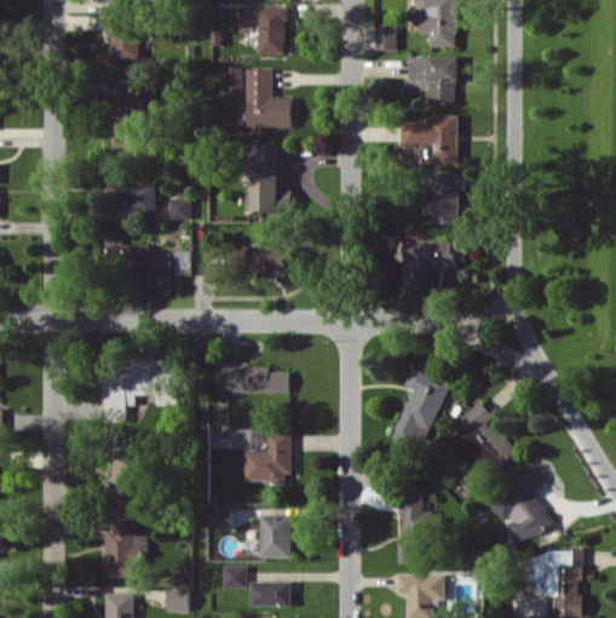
[(111,11),(132,12),(132,0),(105,0),(105,1),(111,1),(111,11)]
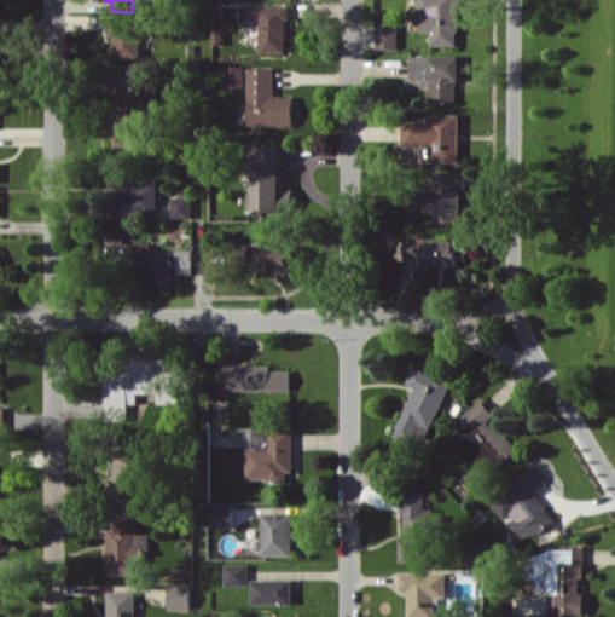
[(456,0),(415,0),(415,11),(410,11),(408,21),(418,21),(418,34),(429,34),(428,47),(456,47),(456,0)]
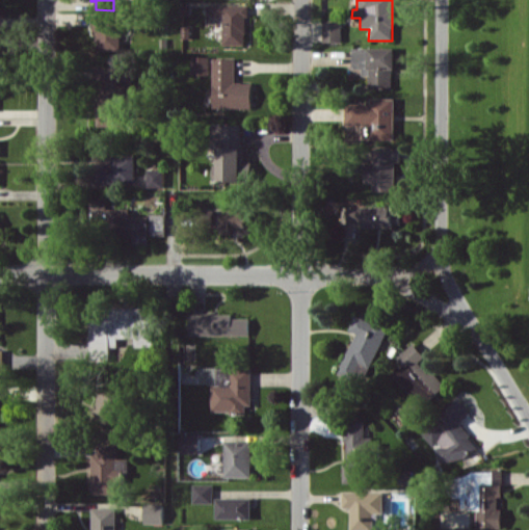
[(244,47),(244,6),(204,6),(204,25),(220,25),(220,47),(244,47)]
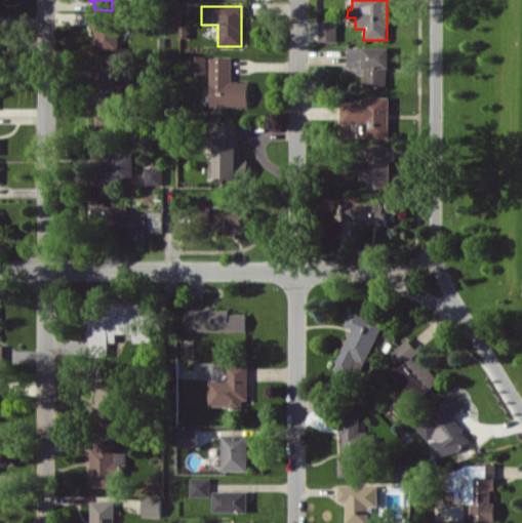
[(89,17),(90,52),(116,51),(116,16),(89,17)]
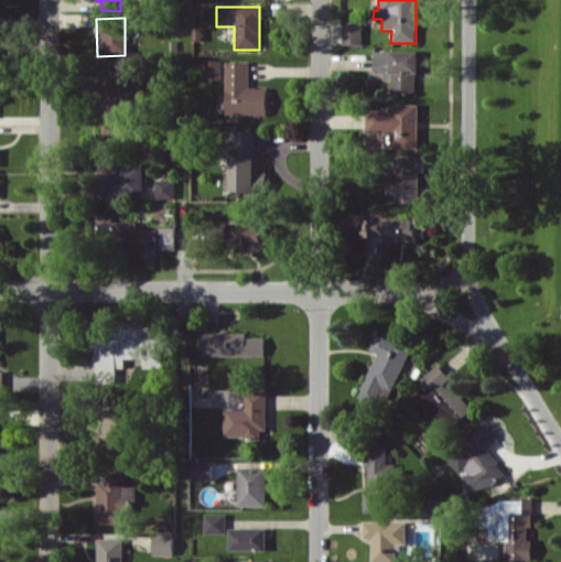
[(341,46),(360,46),(359,24),(341,25),(341,46)]
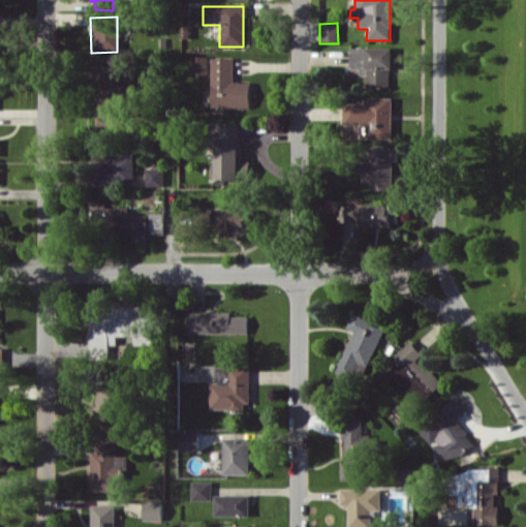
[(390,50),(348,49),(347,70),(358,70),(358,76),(365,76),(365,88),(389,89),(390,50)]
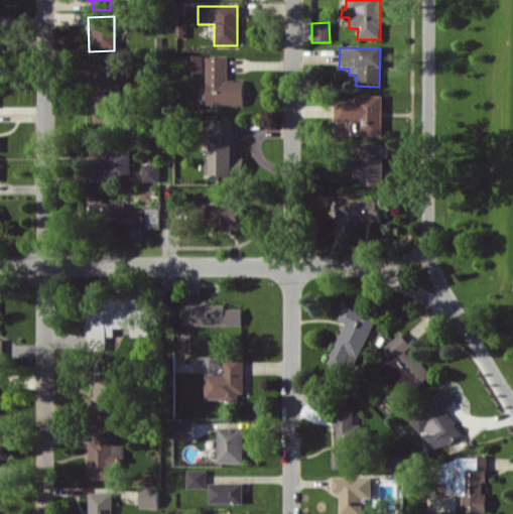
[(201,56),(183,56),(183,74),(201,74),(201,56)]
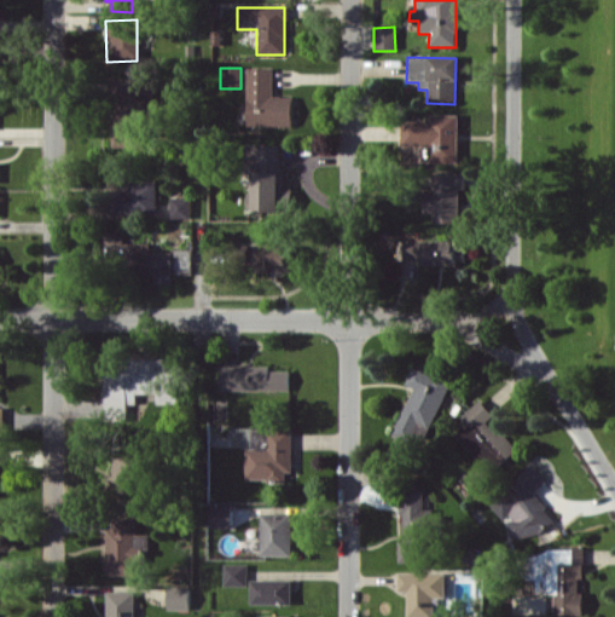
[(290,127),(290,98),(271,98),(271,70),(245,70),(245,127),(290,127)]
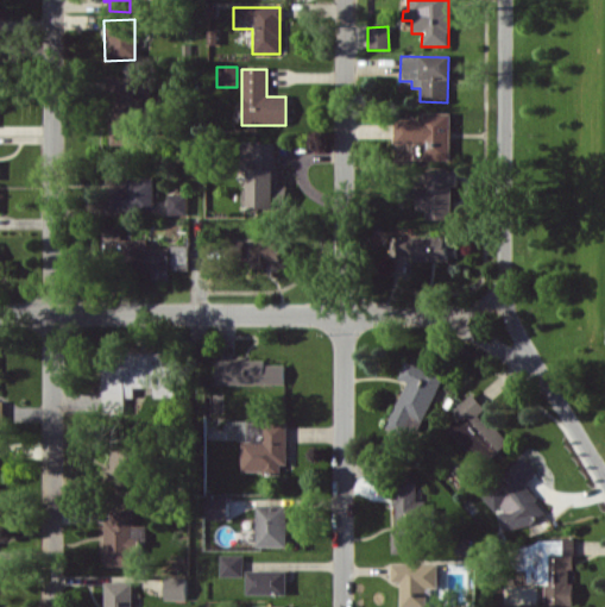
[(106,145),(143,146),(144,79),(107,79),(106,145)]
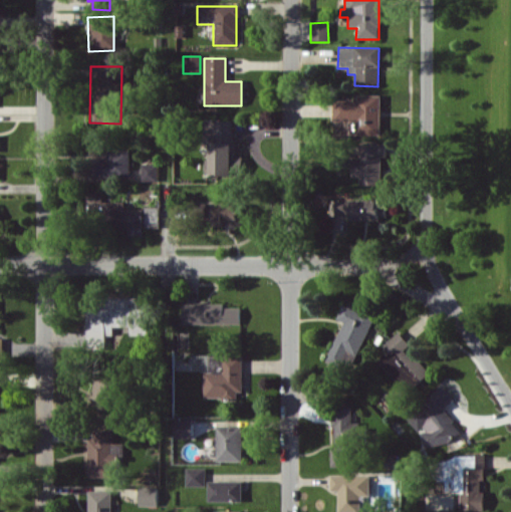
[(378,96),(356,96),(356,101),(332,102),(333,122),(357,122),(357,137),(379,136),(378,96)]
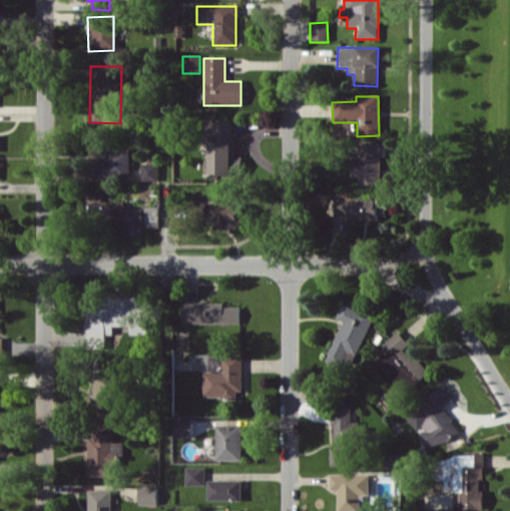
[(229,122),(212,122),(212,142),(207,142),(207,175),(240,175),(240,158),(230,158),(230,143),(229,143),(229,122)]
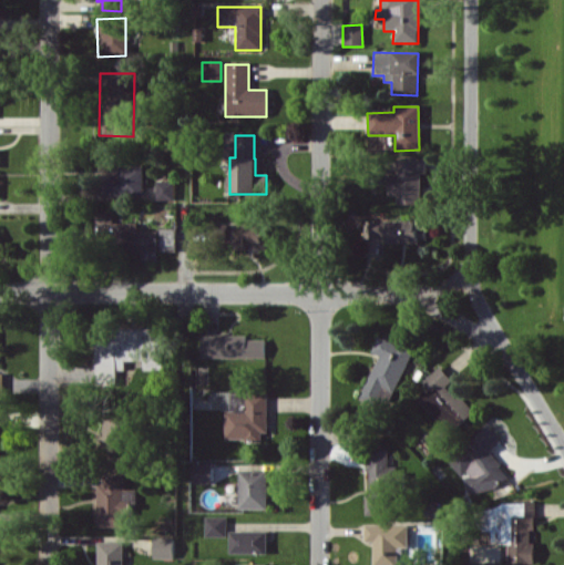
[(396,206),(420,205),(419,174),(426,174),(426,161),(388,162),(389,197),(396,196),(396,206)]
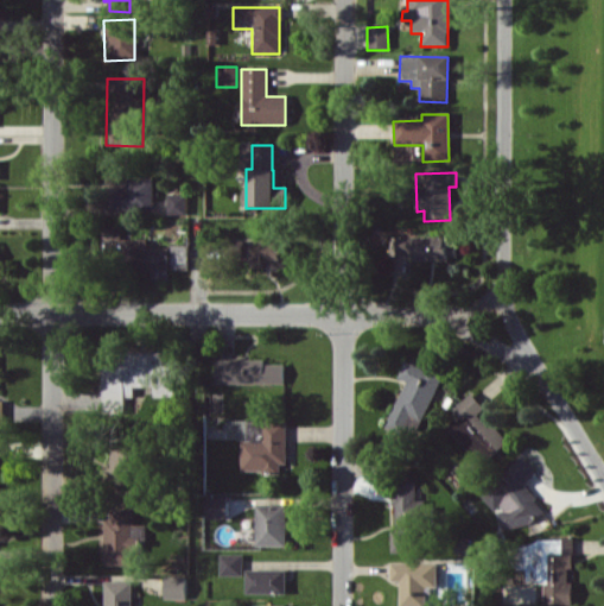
[(152,213),(151,178),(124,180),(124,189),(106,189),(106,214),(152,213)]
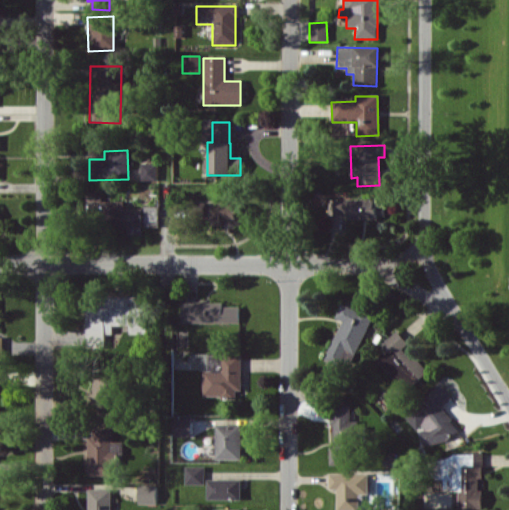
[(155,165),(139,165),(139,182),(155,182),(155,165)]
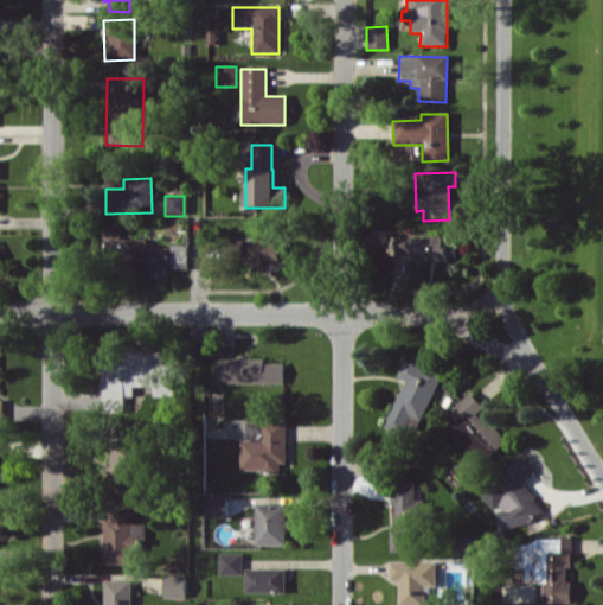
[(185,247),(145,249),(145,240),(121,241),(120,229),(101,229),(102,255),(128,254),(129,271),(149,271),(149,281),(166,280),(166,269),(186,268),(185,247)]
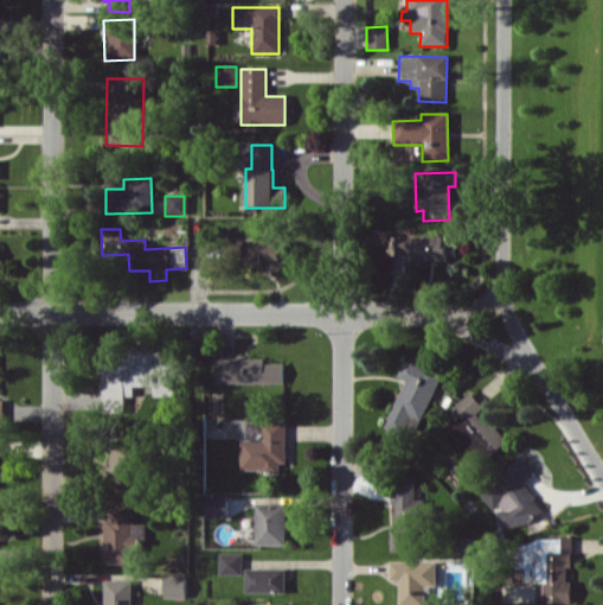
[(443,237),(387,237),(387,260),(455,260),(455,250),(443,250),(443,237)]
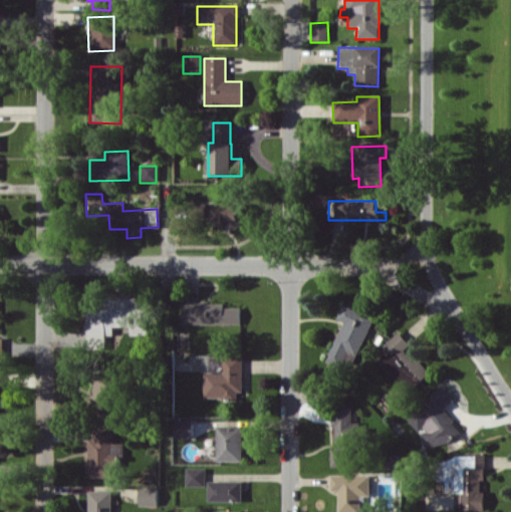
[(225,227),(239,227),(239,205),(213,206),(213,227),(225,227)]
